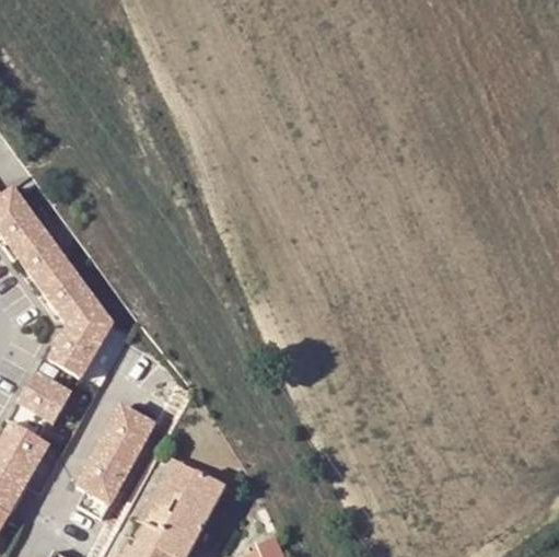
[(0,530),(10,513),(3,510),(20,480),(26,485),(49,443),(42,439),(51,422),(55,424),(72,393),(67,390),(77,374),(81,378),(103,338),(94,334),(95,311),(103,305),(12,183),(2,190),(0,192),(0,232),(8,243),(3,245),(14,260),(19,257),(63,318),(66,331),(49,359),(44,357),(8,419),(13,421),(0,443),(0,530)]
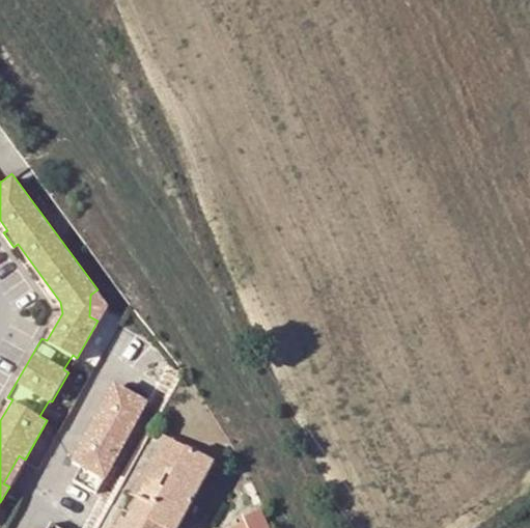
[(108,305),(98,289),(90,295),(89,316),(98,321),(108,305)]
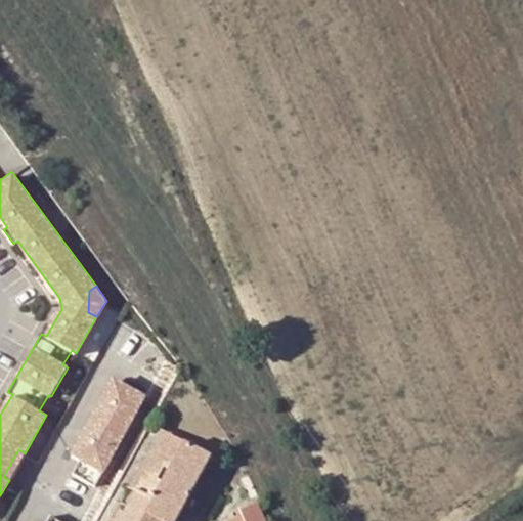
[(115,378),(74,453),(82,458),(104,470),(145,394),(115,378)]
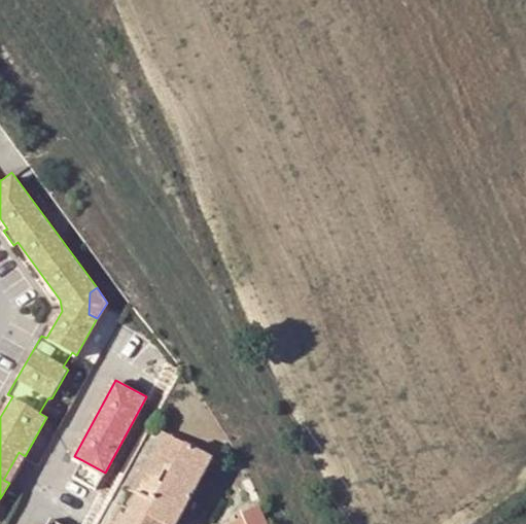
[(168,434),(162,430),(129,489),(135,492),(168,434)]
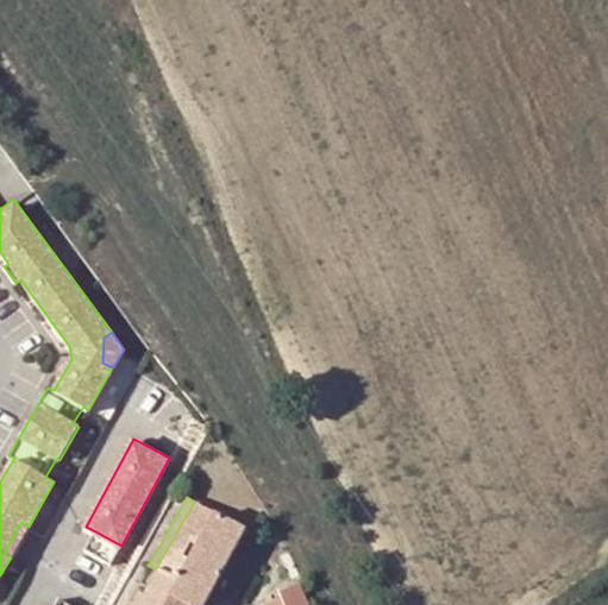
[(201,604),(243,528),(194,502),(156,568),(175,579),(161,604),(201,604)]
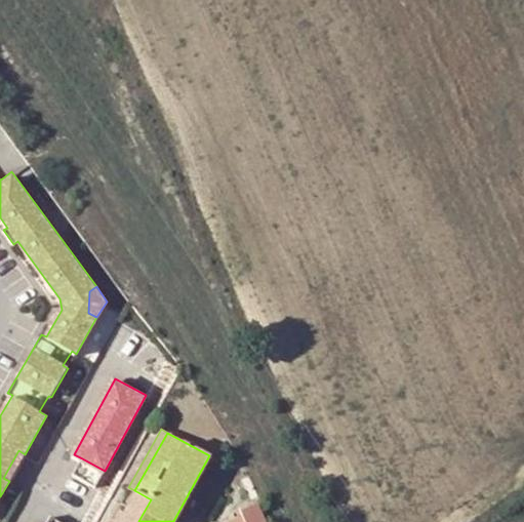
[(3,478),(9,481),(11,482),(27,455),(25,454),(18,450),(3,478)]
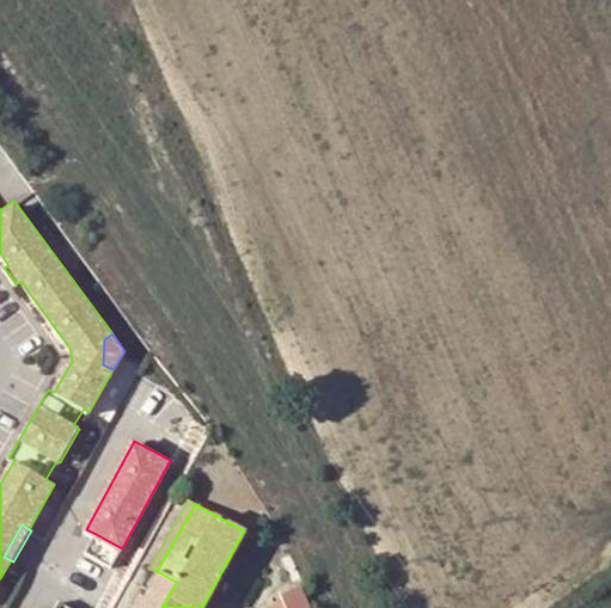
[(114,564),(122,548),(96,534),(87,550),(114,564)]
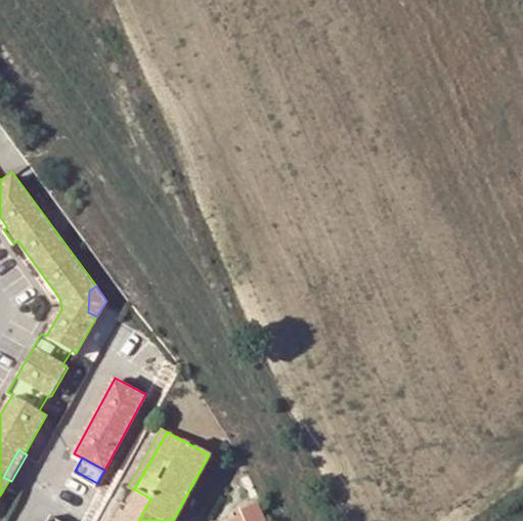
[(134,489),(117,520),(138,520),(150,498),(134,489)]
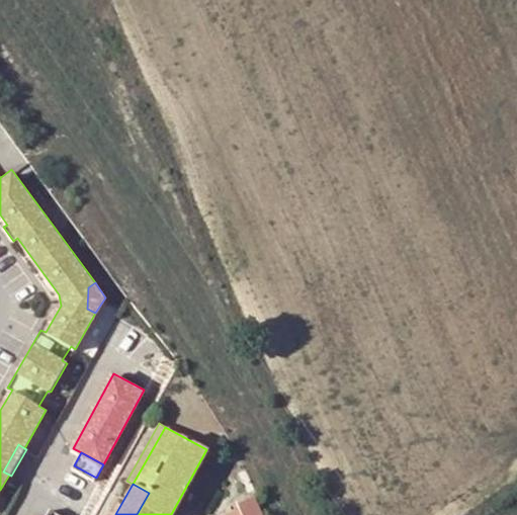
[(264,514),(254,494),(239,501),(246,514),(264,514)]
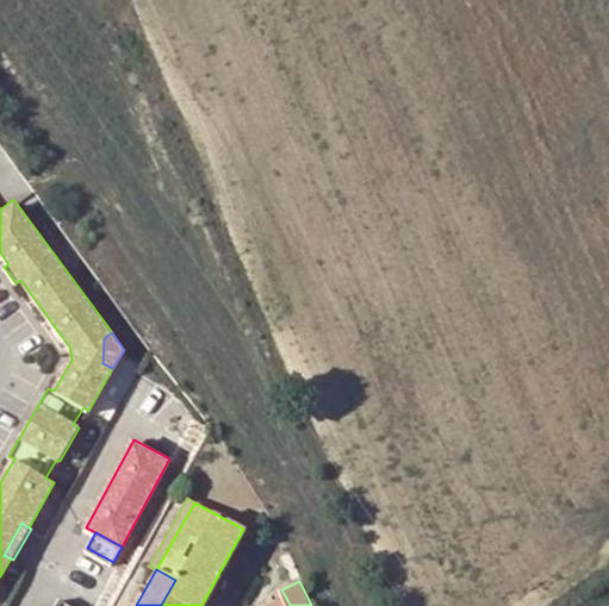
[(290,605),(281,589),(265,599),(267,605),(290,605)]
